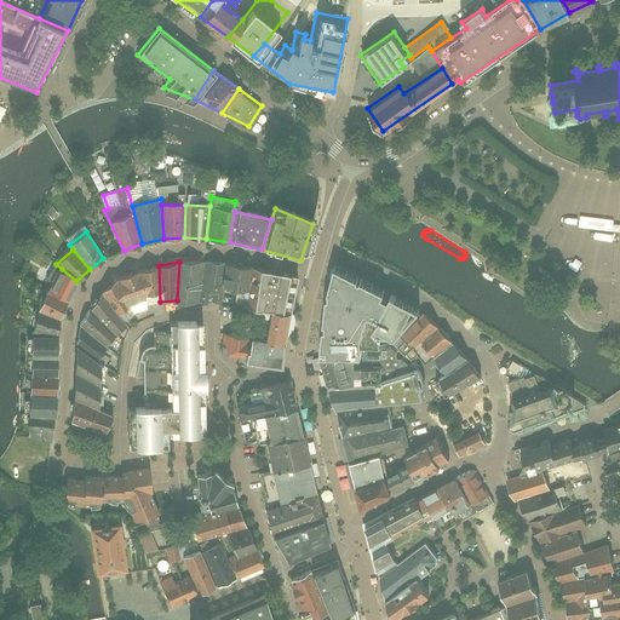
[(202,262),(179,262),(177,300),(197,298),(199,290),(202,262)]
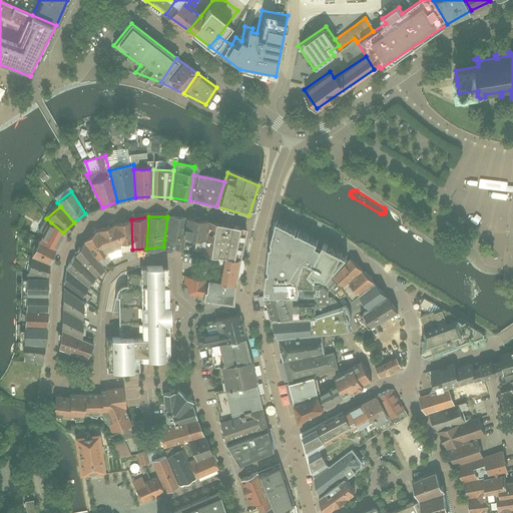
[(183,217),(167,216),(164,239),(180,240),(180,237),(183,217)]
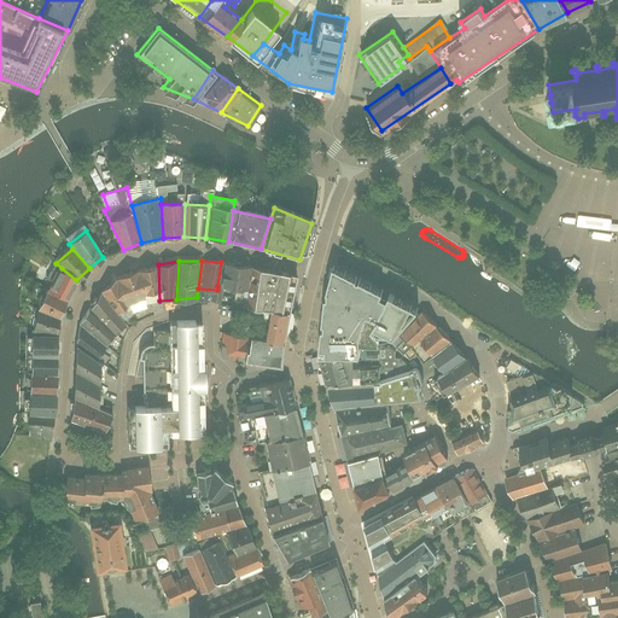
[(248,264),(221,262),(217,286),(243,290),(248,264)]
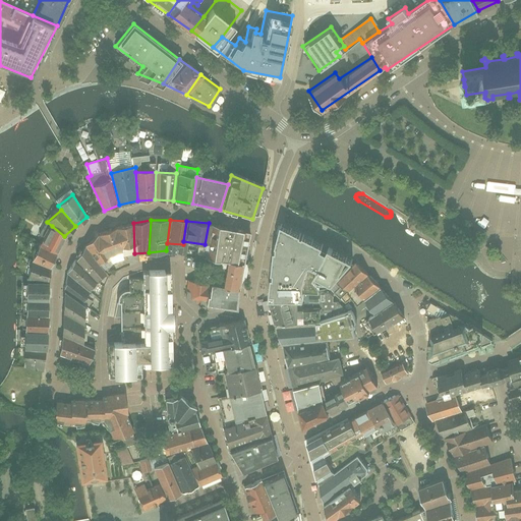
[(96,233),(82,247),(103,271),(112,263),(121,256),(134,253),(133,223),(112,226),(96,233)]
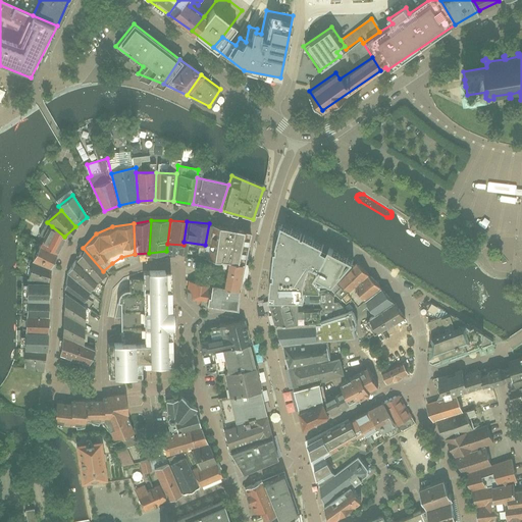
[(248,230),(209,223),(205,245),(203,257),(225,261),(242,264),(248,230)]
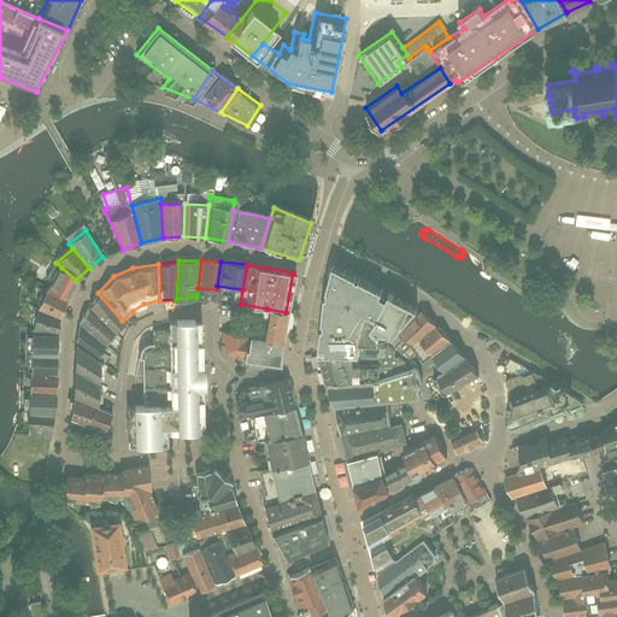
[(76,280),(62,268),(48,289),(65,299),(76,280)]
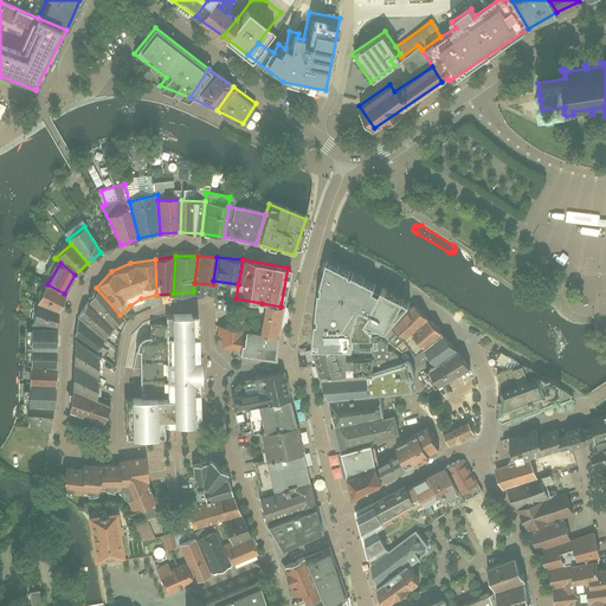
[(313,347),(316,347),(359,347),(359,337),(381,337),(391,326),(413,304),(380,289),(378,292),(372,289),(373,287),(349,275),(348,277),(345,275),(346,274),(323,264),(320,281),(321,281),(321,284),(318,284),(315,313),(317,313),(316,317),(315,317),(313,347)]
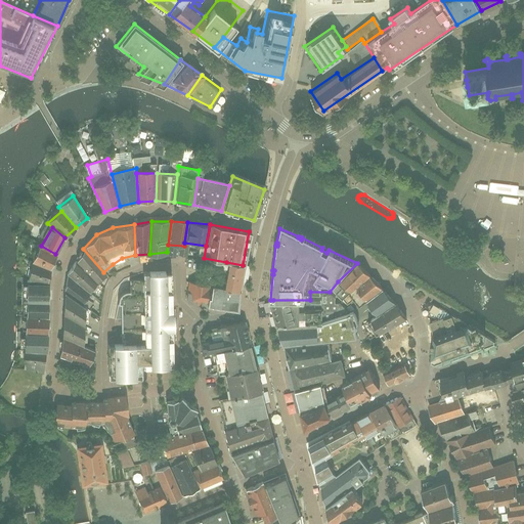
[(51,269),(55,254),(41,246),(39,246),(31,264),(51,269)]
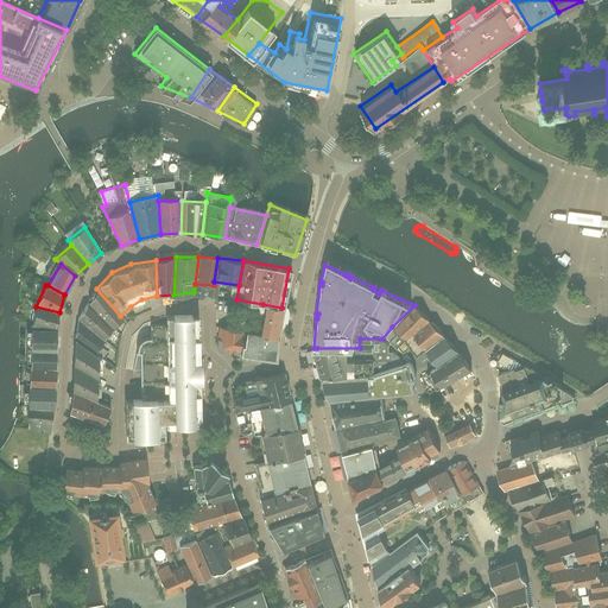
[(96,289),(87,303),(111,327),(120,316),(96,289)]
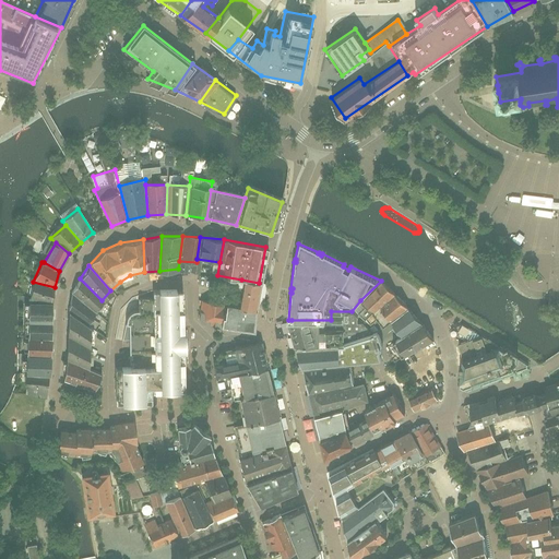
[(80,278),(71,293),(94,312),(102,300),(80,278)]
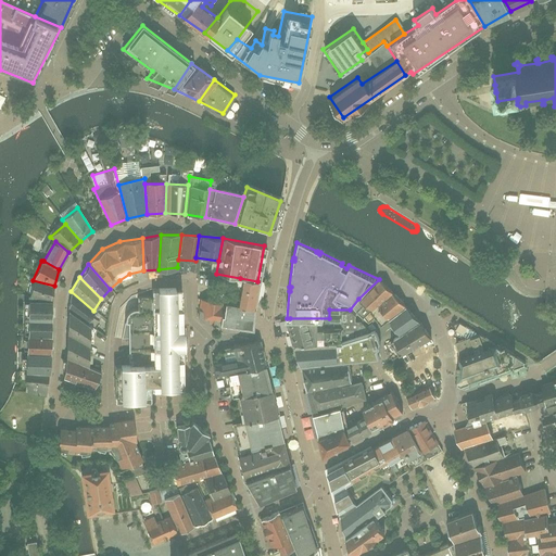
[(255,307),(257,281),(240,278),(237,304),(255,307)]
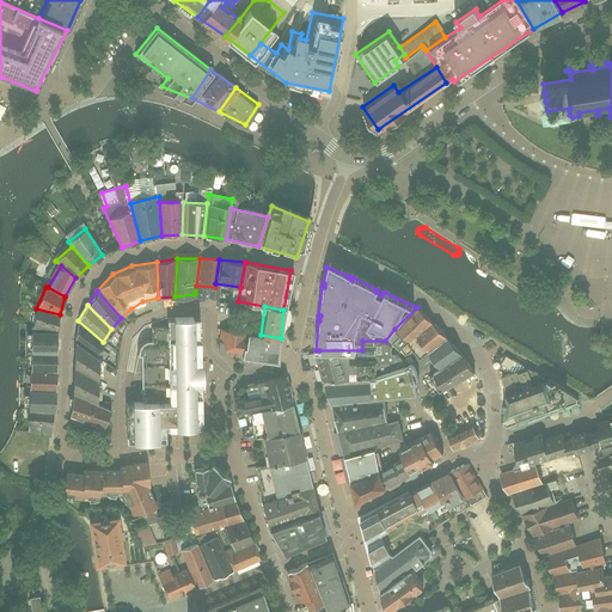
[(434,324),(417,307),(395,329),(410,346),(434,324)]
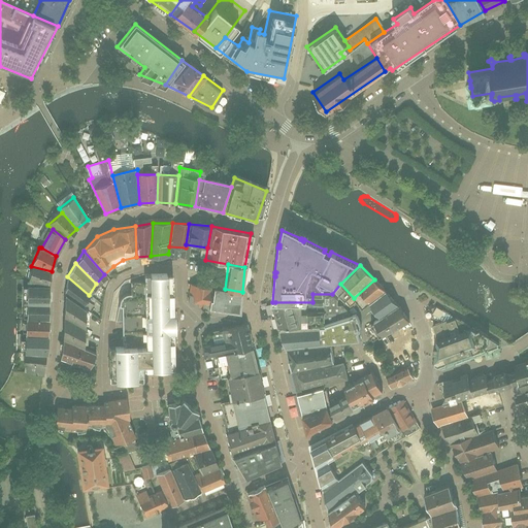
[(48,286),(52,271),(31,266),(28,283),(48,286)]
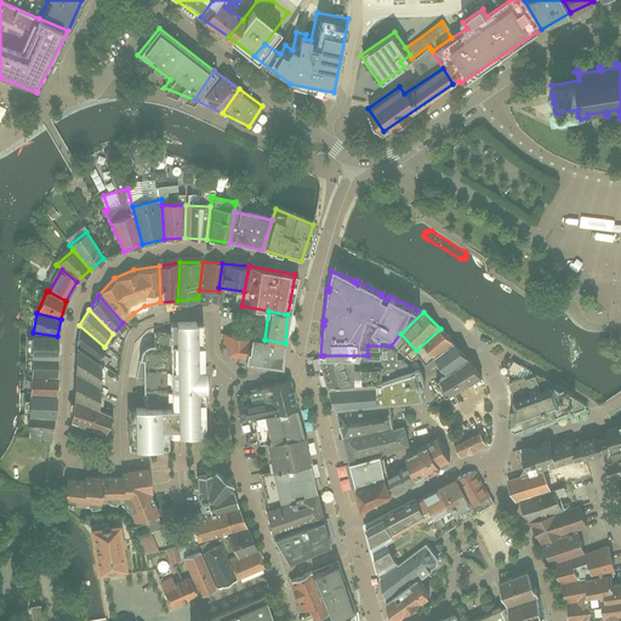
[(204,434),(203,320),(167,322),(169,330),(153,330),(153,346),(149,346),(147,346),(144,347),(143,348),(142,349),(141,353),(140,355),(141,360),(143,360),(143,408),(126,408),(127,448),(166,446),(166,434),(204,434)]
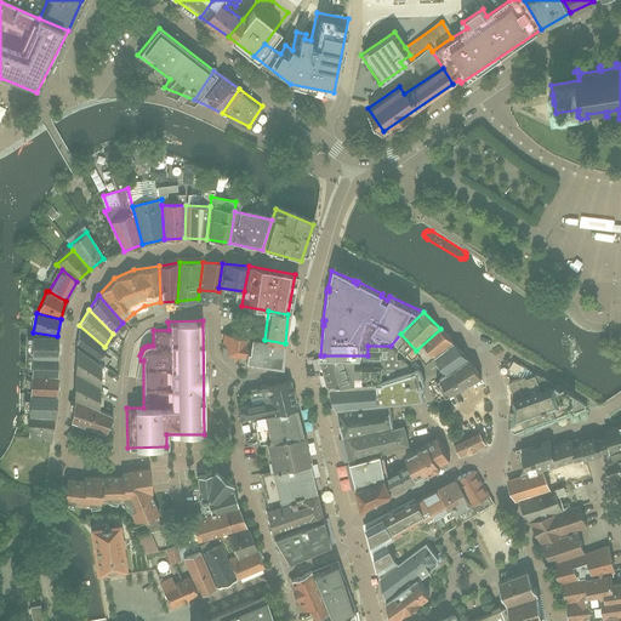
[(79,325),(75,348),(100,363),(104,347),(79,325)]
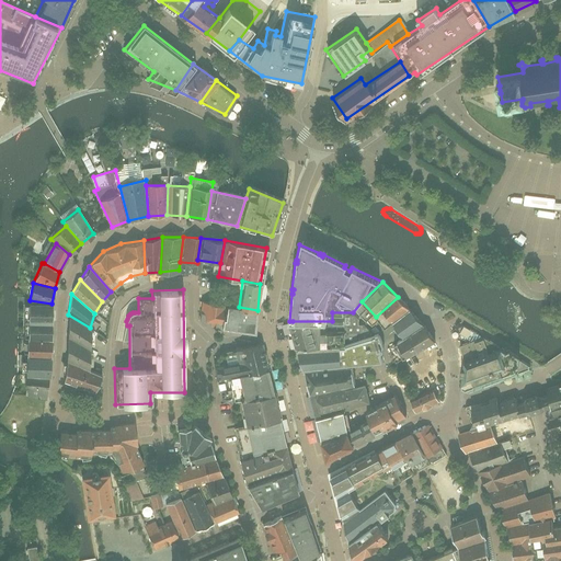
[(409,309),(398,297),(376,317),(387,328),(390,324),(409,309)]
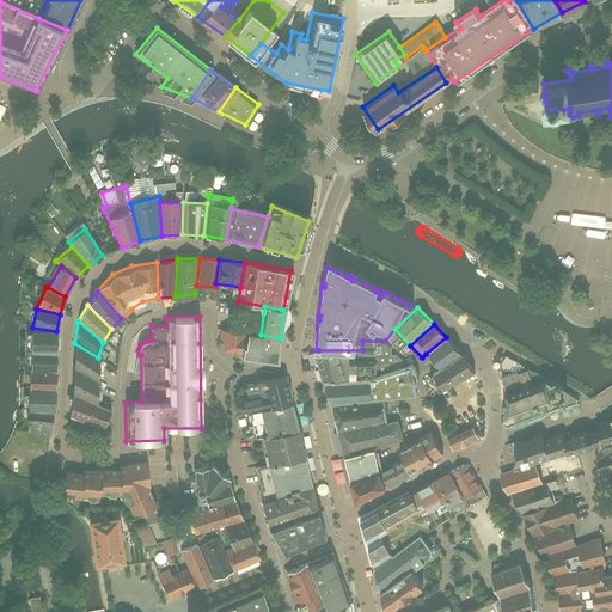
[(56,331),(32,328),(30,349),(54,353),(56,331)]
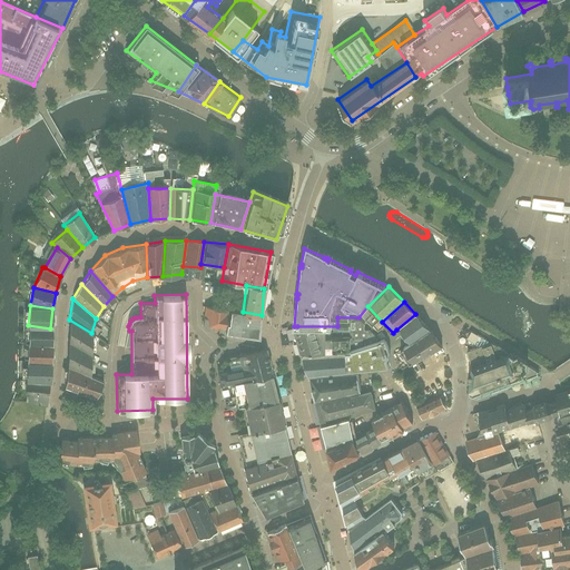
[(205,307),(203,331),(220,333),(222,323),(224,324),(226,310),(205,307)]
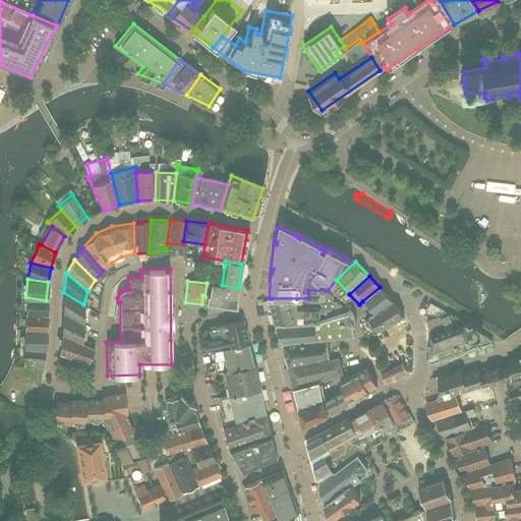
[(236,309),(239,288),(222,285),(207,283),(205,296),(203,295),(201,304),(236,309)]
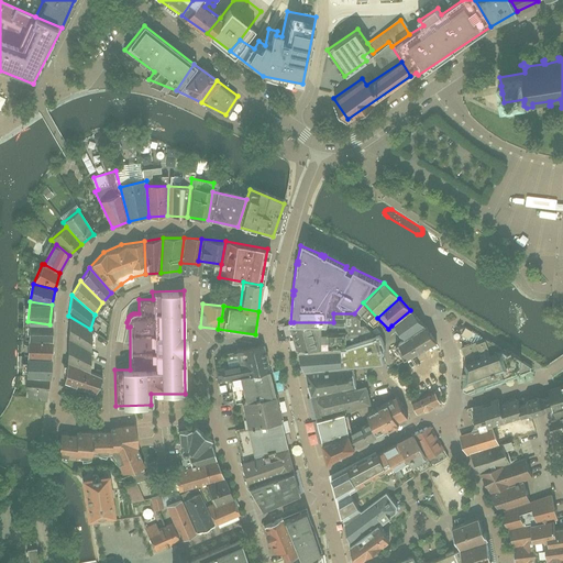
[(410,310),(392,326),(401,340),(422,327),(410,310)]
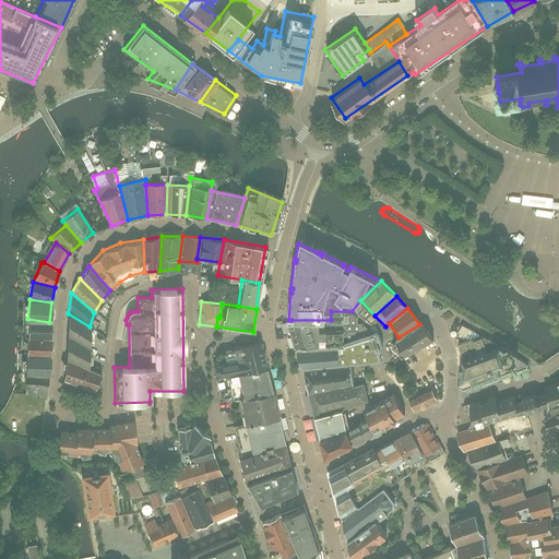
[(331,320),(292,320),(298,345),(339,343),(373,332),(352,311),(331,311),(331,320)]
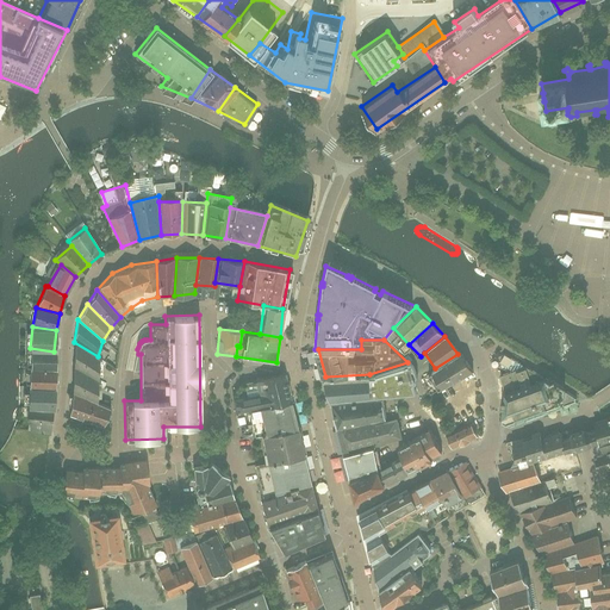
[(74,342),(73,367),(95,377),(98,356),(74,342)]
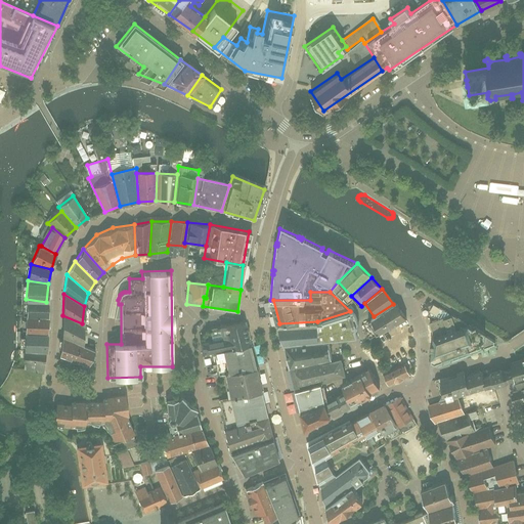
[(46,315),(46,302),(26,299),(25,315),(46,315)]
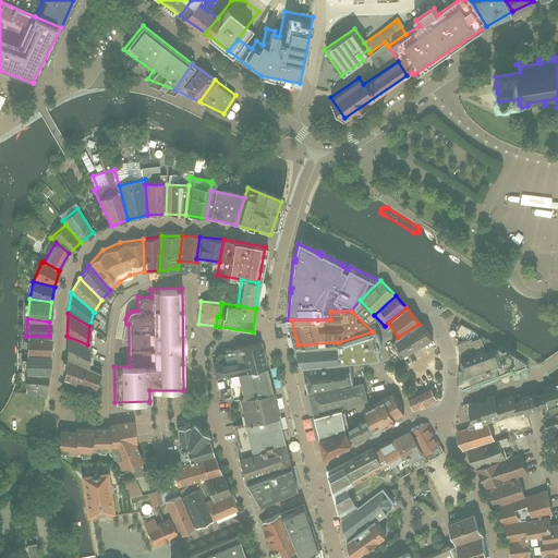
[(429,339),(419,324),(398,337),(392,341),(402,356),(429,339)]
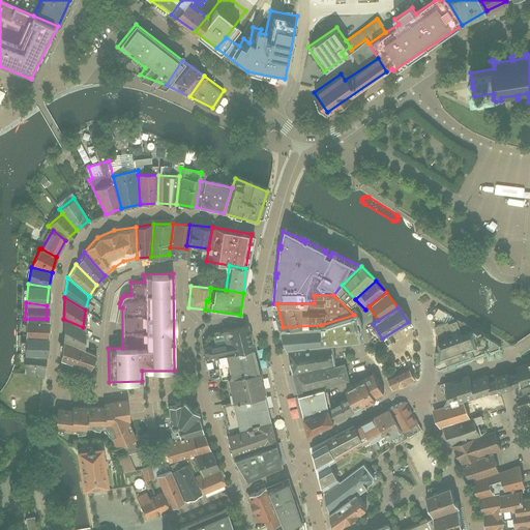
[(433,364),(439,367),(493,349),(494,345),(441,308),(428,313),(431,323),(435,323),(441,321),(442,323),(433,327),(437,341),(435,342),(433,364)]
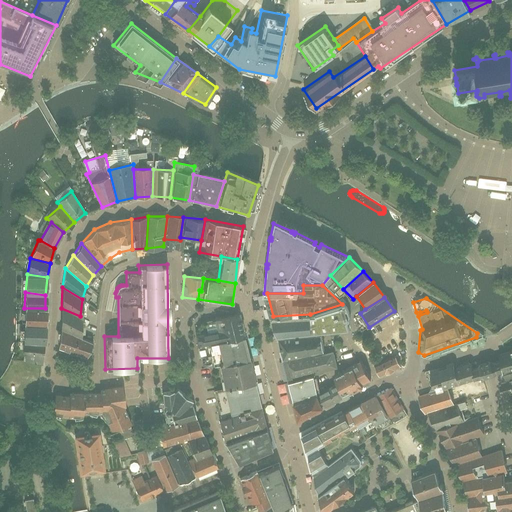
[(310,314),(273,316),(276,337),(322,332),(349,329),(347,324),(352,322),(348,305),(342,304),(310,314)]
